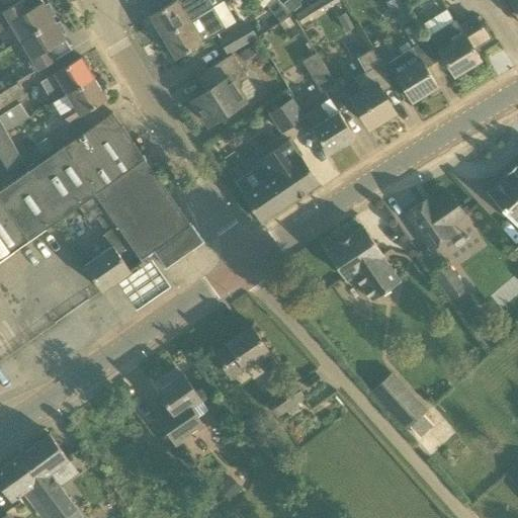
[(175,0),(150,15),(163,36),(189,20),(207,9),(201,0),(175,0)]
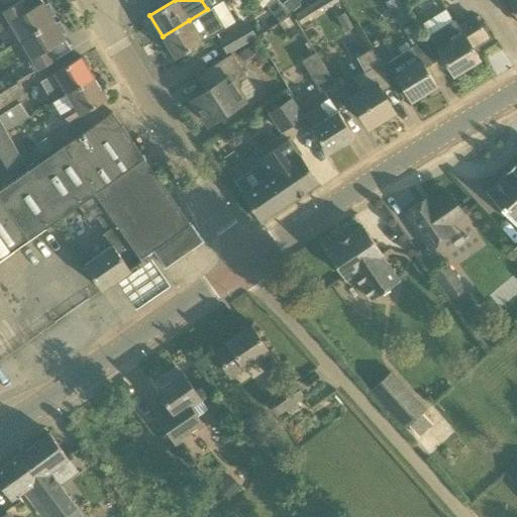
[(278,0),(273,0),(268,4),(266,6),(280,22),(287,18),(291,15),(282,4),(278,0)]
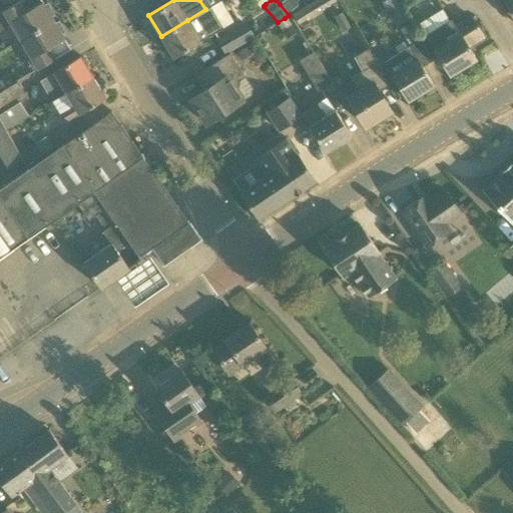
[(292,0),(283,0),(280,4),(289,15),(299,7),(292,0)]
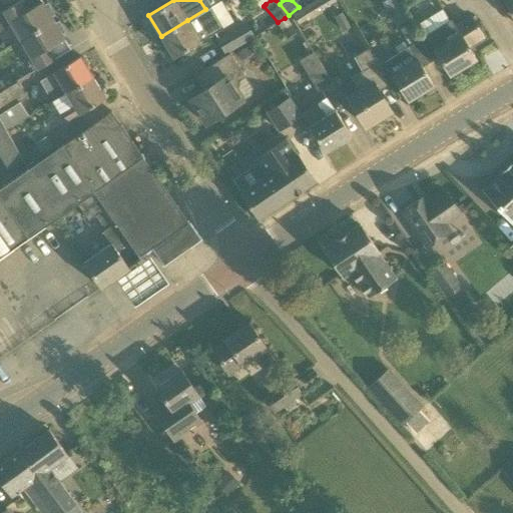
[(337,1),(336,0),(315,0),(293,14),(299,24),(337,1)]
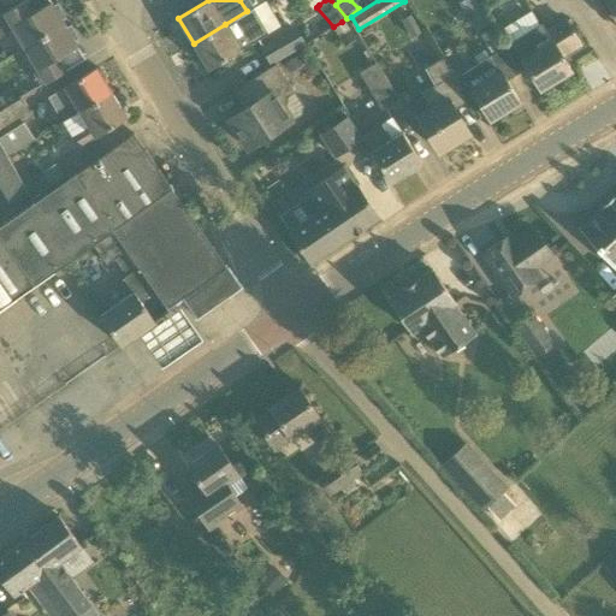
[(474,0),(461,0),(457,3),(477,31),(490,23),(474,0)]
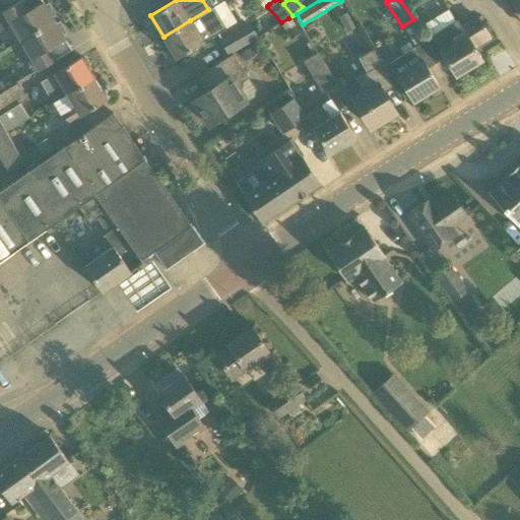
[(519,0),(509,0),(519,17),(519,0)]
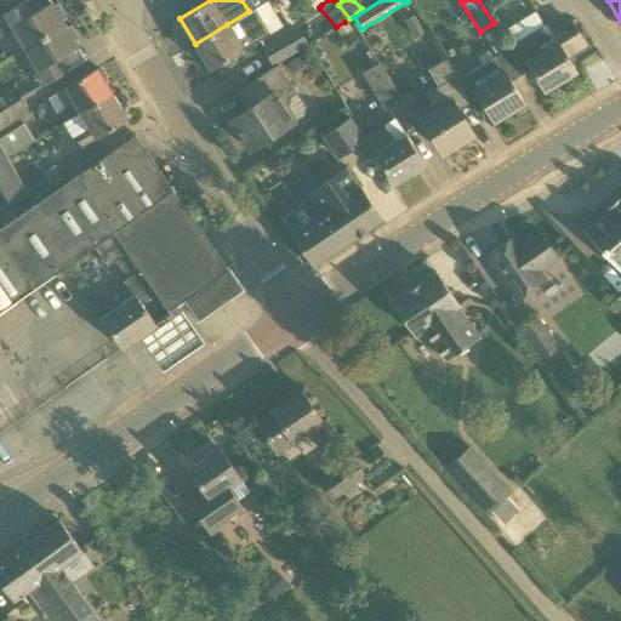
[(0,36),(10,32),(21,51),(66,24),(63,21),(68,18),(58,3),(53,5),(51,3),(32,13),(24,1),(0,15),(0,36)]
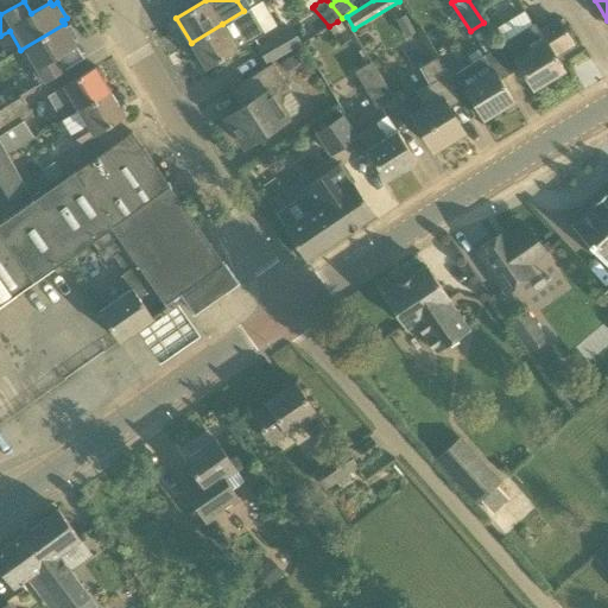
[(222,24),(191,43),(206,69),(261,36),(246,10),(244,11),(222,24)]
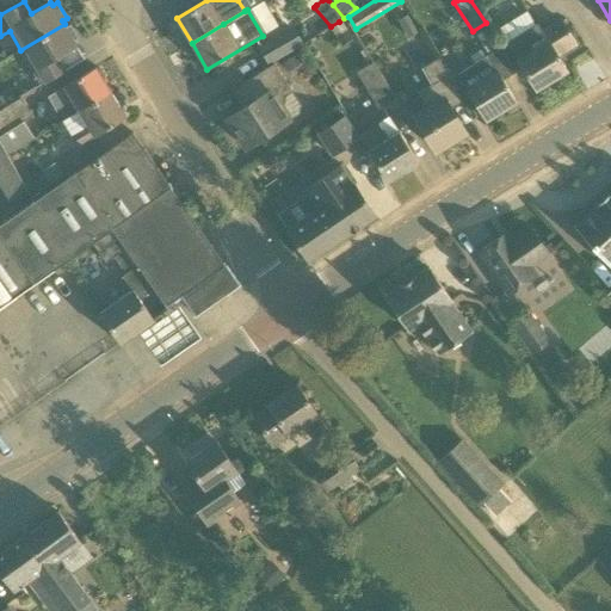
[(408,14),(397,20),(408,39),(419,34),(408,14)]
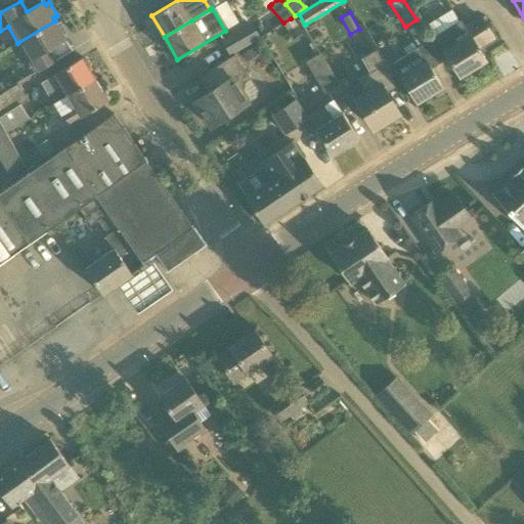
[(493,38),(481,17),(466,28),(462,20),(435,37),(460,76),(486,60),(478,47),(493,38)]
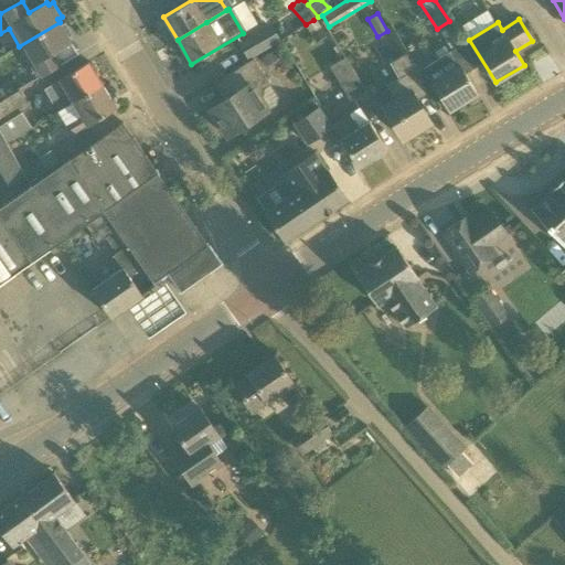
[(324,36),(313,20),(306,24),(304,25),(316,42),(324,36)]
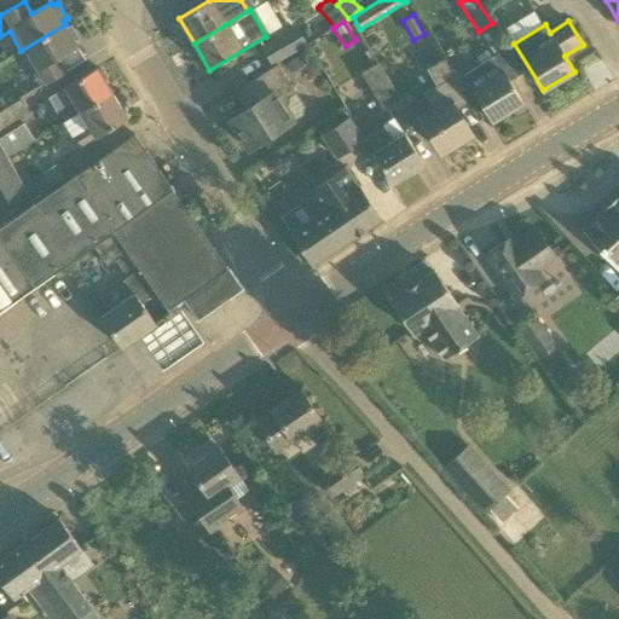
[(21,51),(42,86),(67,71),(58,58),(79,46),(76,42),(80,40),(71,24),(67,27),(65,24),(21,51)]
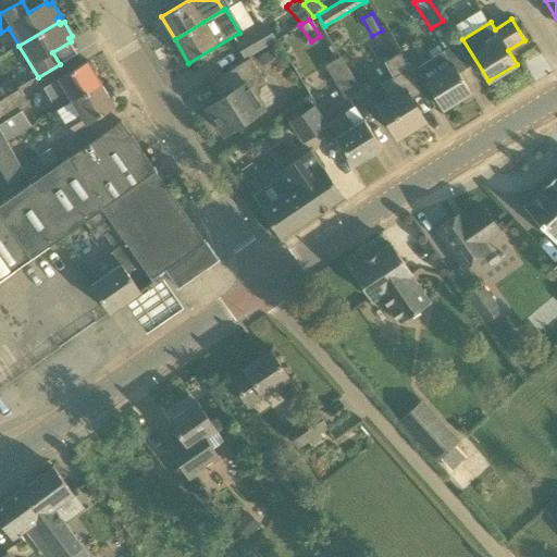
[(283,36),(275,24),(240,44),(248,57),(283,36)]
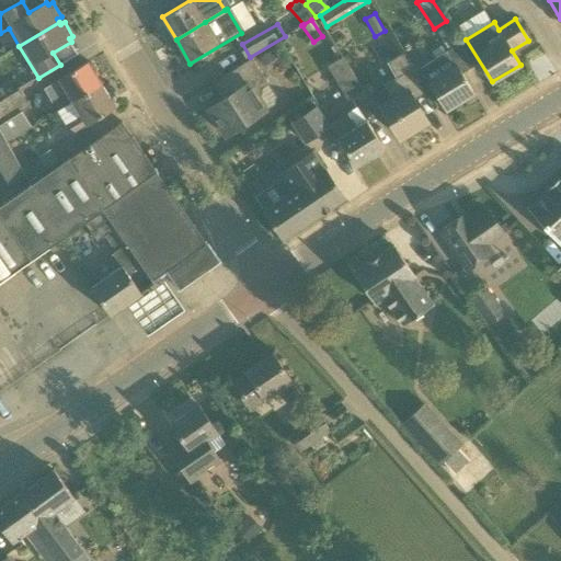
[(456,43),(449,31),(441,36),(447,47),(456,43)]
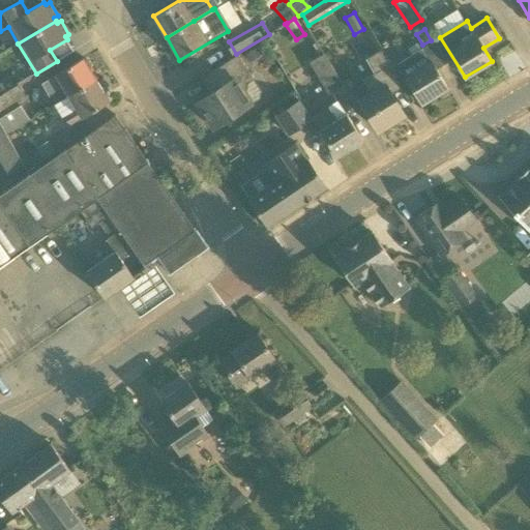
[(434,41),(420,50),(398,64),(405,77),(421,104),(447,88),(436,69),(446,62),(434,41)]
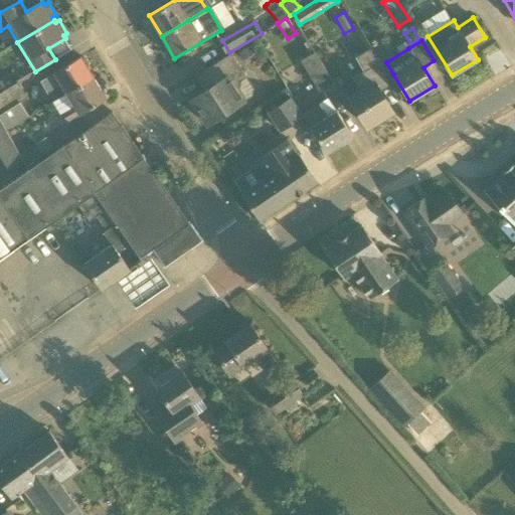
[(250,45),(238,53),(243,60),(255,53),(250,45)]
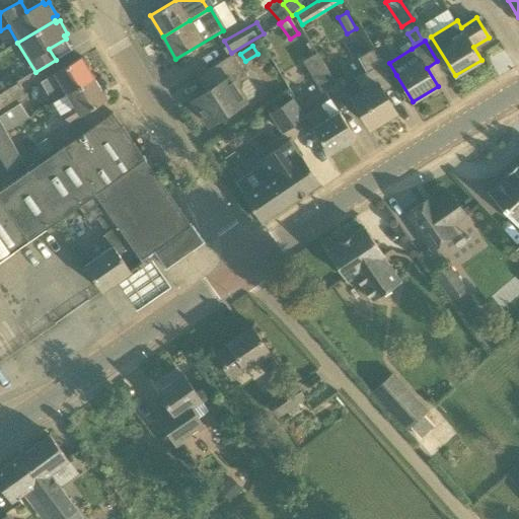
[(353,98),(371,128),(395,113),(383,92),(393,86),(372,50),(359,58),(367,72),(355,80),(362,92),(353,98)]
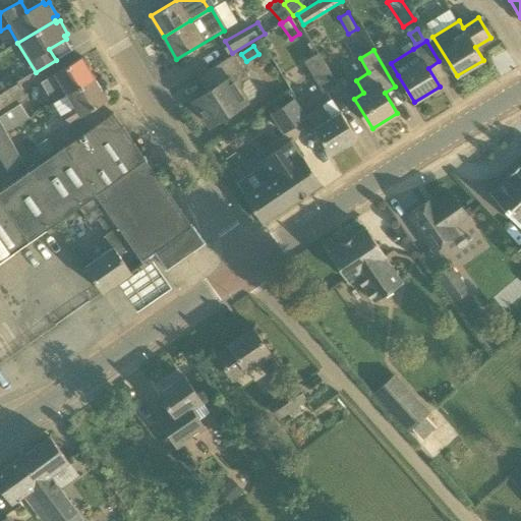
[(337,84),(319,53),(305,61),(324,93),(337,84)]
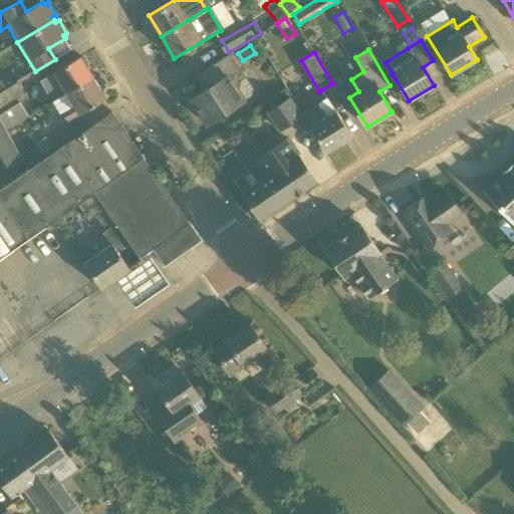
[(239,88),(239,82),(246,77),(231,53),(212,65),(195,76),(205,90),(191,99),(207,124),(246,99),(239,88)]
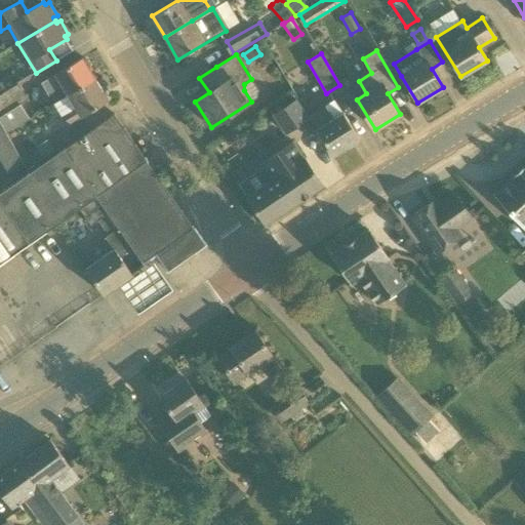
[(69,95),(95,79),(82,57),(41,82),(48,94),(63,86),(69,95)]
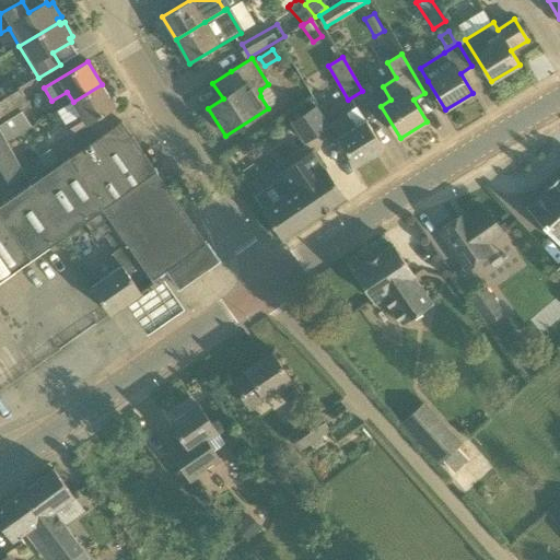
[(65,124),(71,133),(115,107),(102,84),(73,102),(81,115),(65,124)]
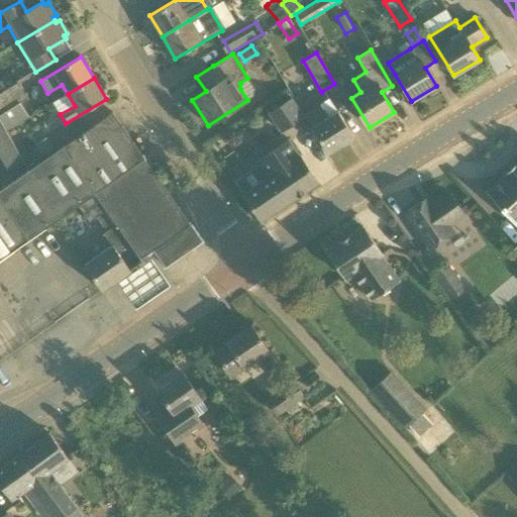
[(0,93),(0,116),(7,129),(29,117),(20,102),(27,97),(18,82),(0,93)]
